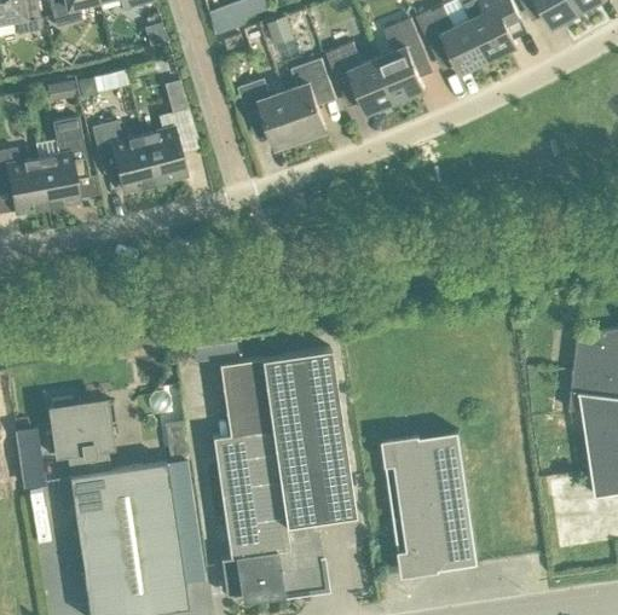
[(0,0),(0,23),(13,21),(16,35),(42,30),(36,0),(0,0)]
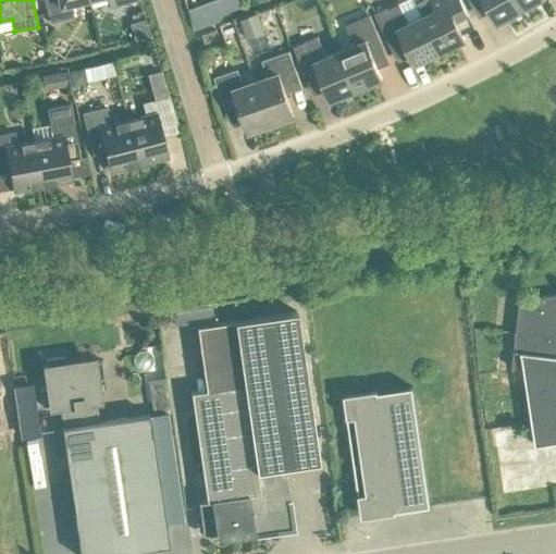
[(89,2),(88,0),(44,0),(50,25),(74,19),(71,7),(89,2)]
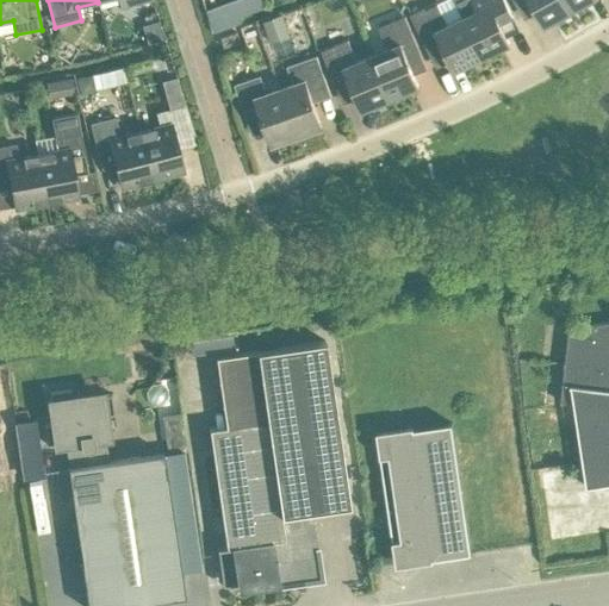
[(97,0),(98,2),(105,0),(117,0),(120,11),(154,2),(153,0),(97,0)]
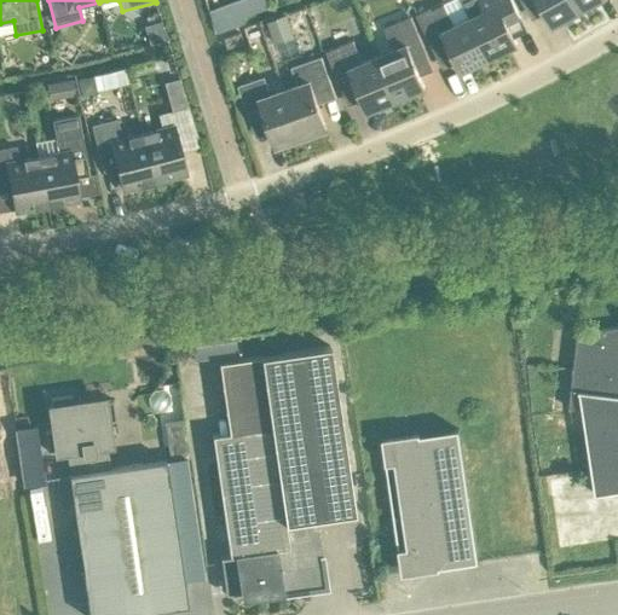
[(460,0),(471,21),(490,62),(519,47),(508,25),(521,18),(512,0),(460,0)]
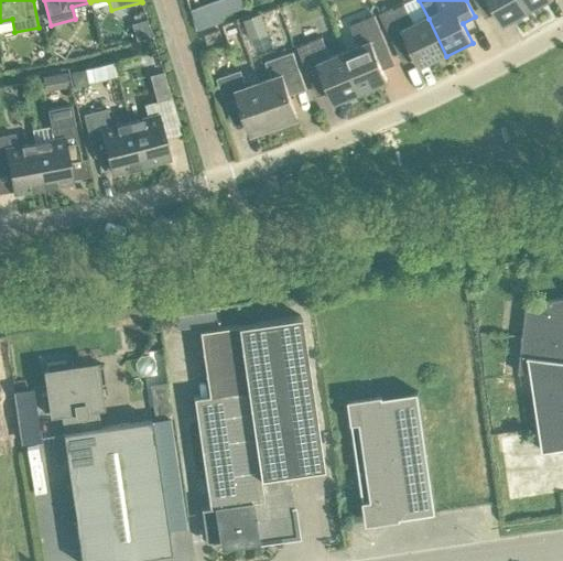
[(529,13),(521,0),(474,0),(476,3),(480,0),(488,0),(505,27),(529,13)]
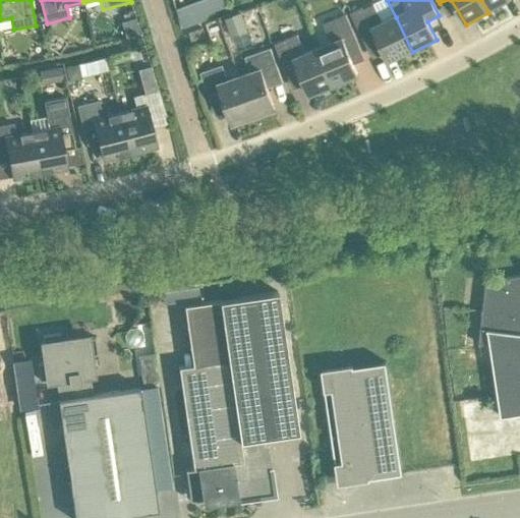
[(481,0),(488,12),(510,0),(481,0)]
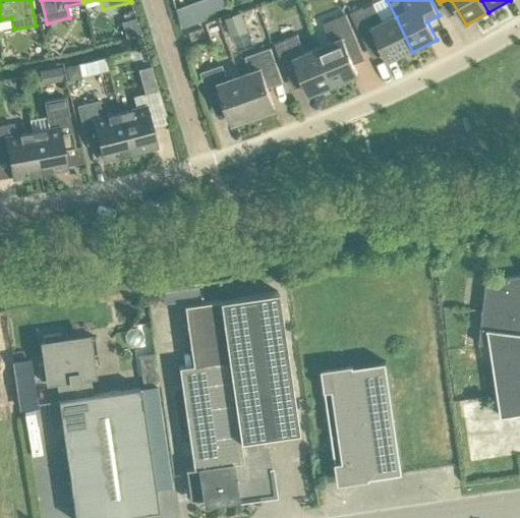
[(205,16),(200,3),(177,11),(184,30),(207,21),(205,16)]
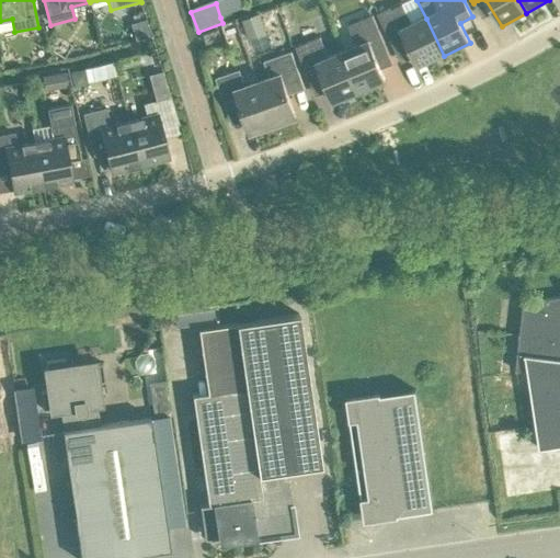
[(426,19),(412,25),(403,6),(391,12),(391,10),(378,15),(392,45),(404,40),(419,68),(444,56),(426,19)]
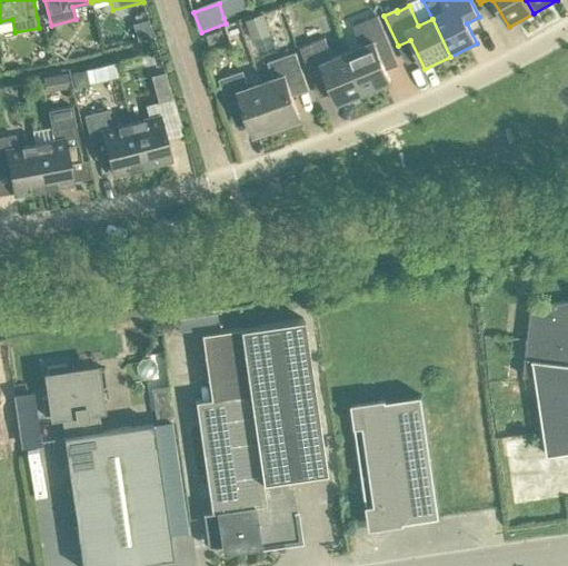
[(247,23),(253,45),(271,38),(263,17),(247,23)]
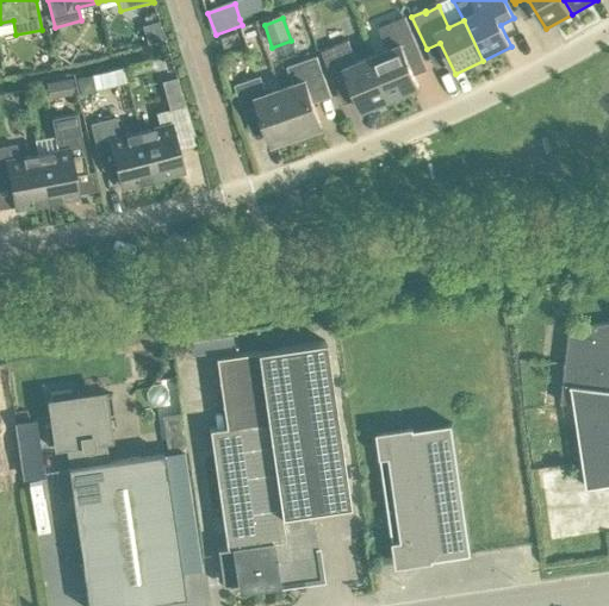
[(389,51),(373,57),(391,101),(420,89),(405,55),(418,50),(406,19),(379,30),(389,51)]
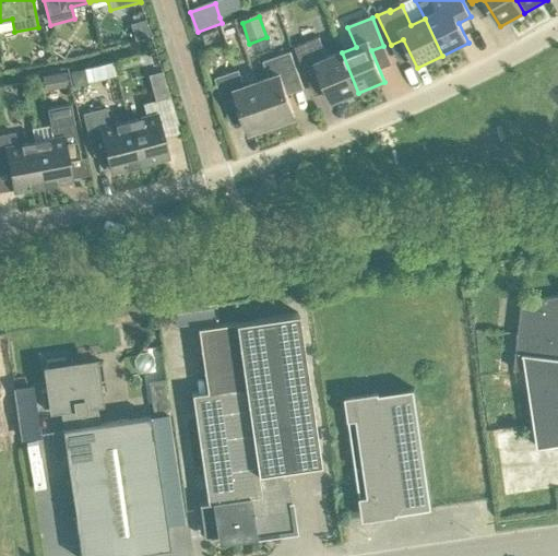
[(204,36),(206,46),(221,42),(217,32),(204,36)]
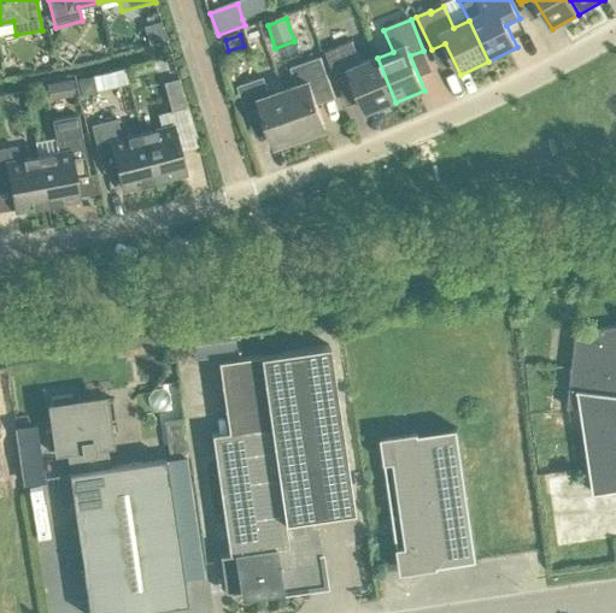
[(396,102),(377,58),(362,65),(353,43),(326,54),(339,86),(352,80),(367,115),(396,102)]
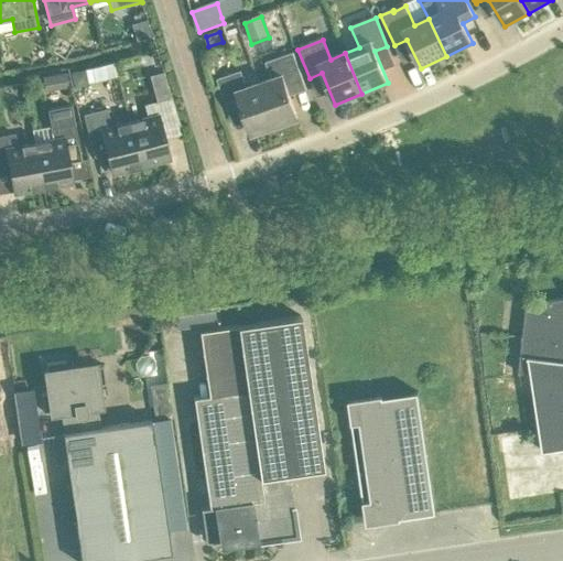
[(271,81),(260,85),(275,128),(299,119),(289,93),(305,86),(294,54),(266,64),(271,81)]
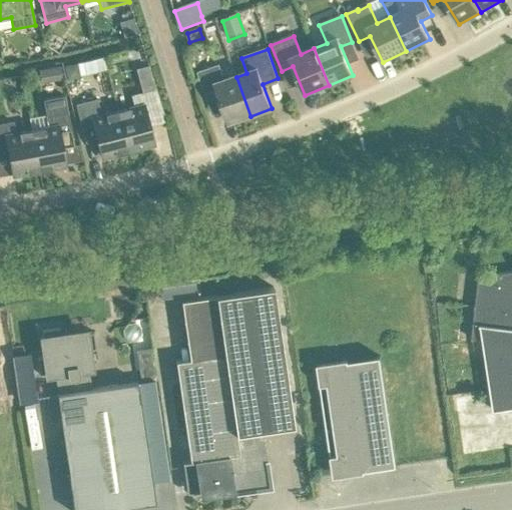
[(107,58),(81,60),(82,72),(108,70),(107,58)]
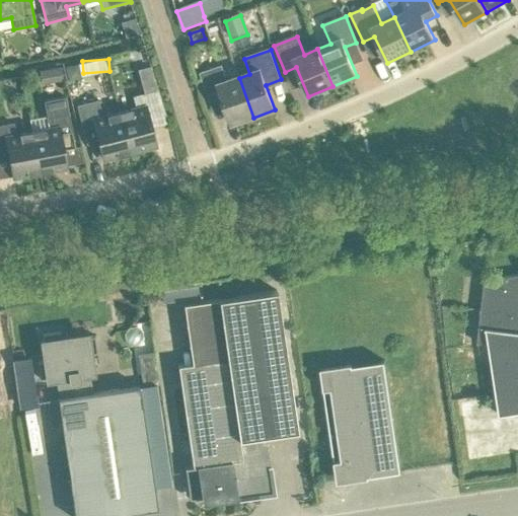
[(81,80),(78,67),(65,69),(68,83),(81,80)]
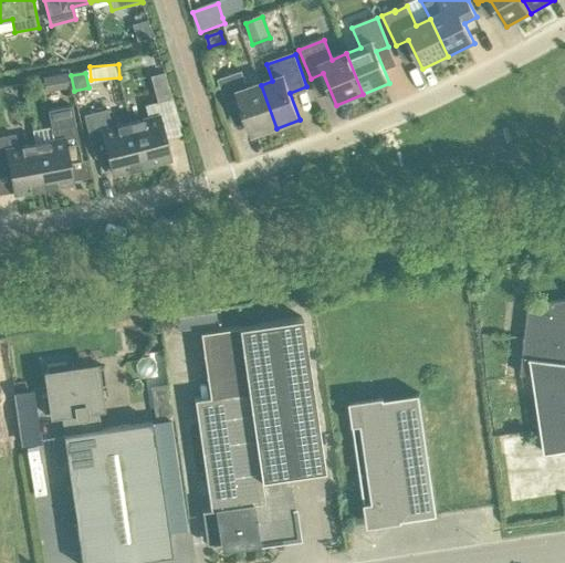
[(276,128),(261,85),(248,90),(242,73),(218,82),(230,114),(243,108),(252,136),(276,128)]
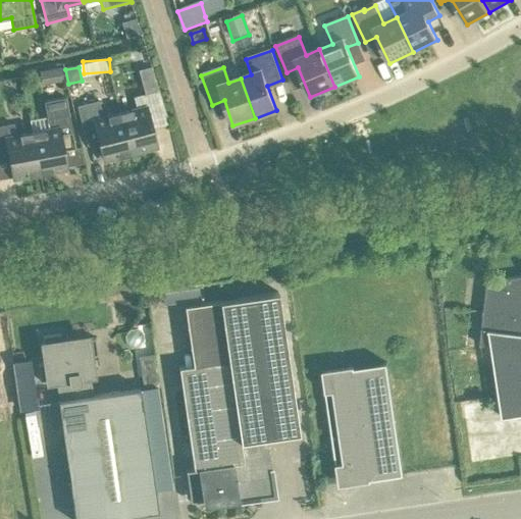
[(62,82),(60,69),(40,73),(43,86),(62,82)]
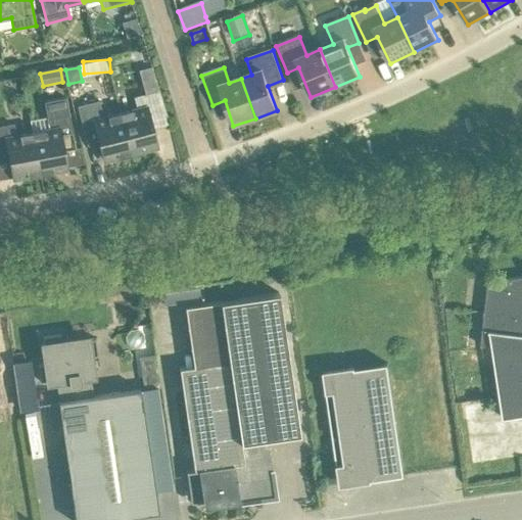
[(137,111),(121,115),(131,155),(157,149),(151,127),(169,122),(159,93),(134,99),(137,111)]
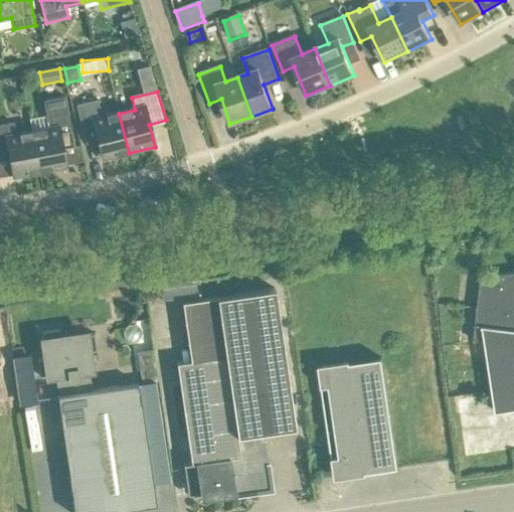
[(48,130),(32,133),(39,173),(66,168),(61,146),(73,143),(65,98),(43,103),(46,118),(48,130)]
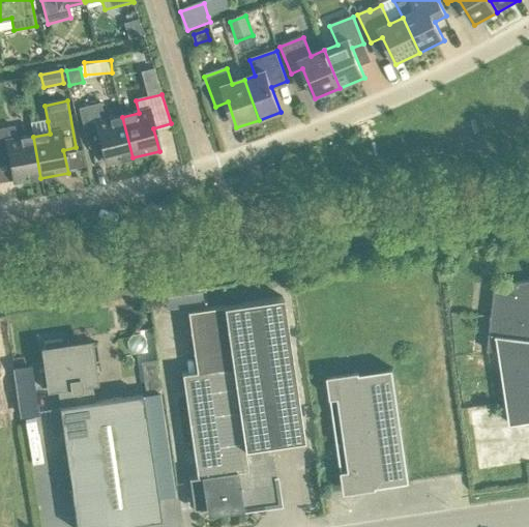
[(133,157),(122,117),(105,121),(100,105),(79,110),(87,145),(99,142),(106,165),(133,157)]
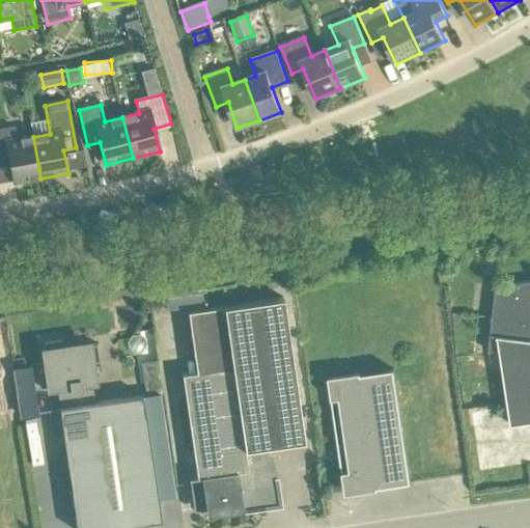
[(40,178),(33,137),(16,140),(12,128),(0,130),(0,162),(9,161),(14,184),(40,178)]
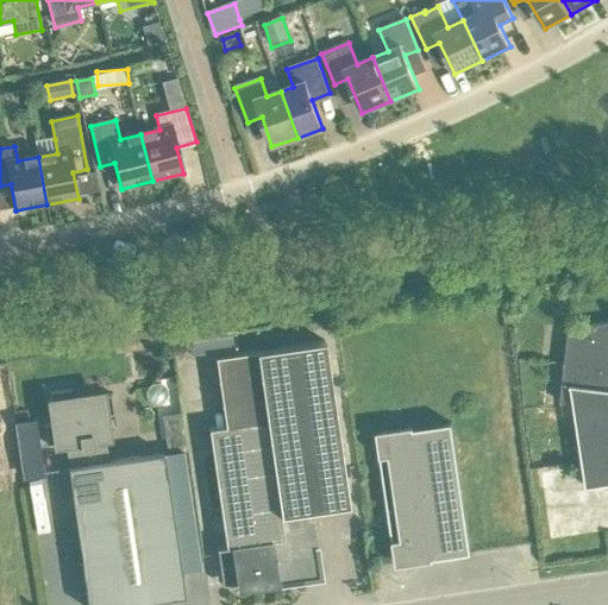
[(607,323),(570,331),(562,404),(574,403),(587,489),(607,485),(607,323)]
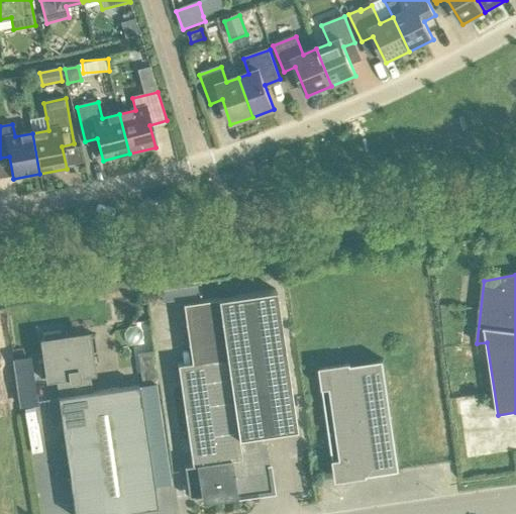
[(296,430),(276,291),(217,300),(183,305),(191,365),(178,367),(192,467),(184,468),(188,494),(202,491),(203,501),(228,498),(228,499),(272,493),(268,467),(267,467),(262,435),(296,430)]
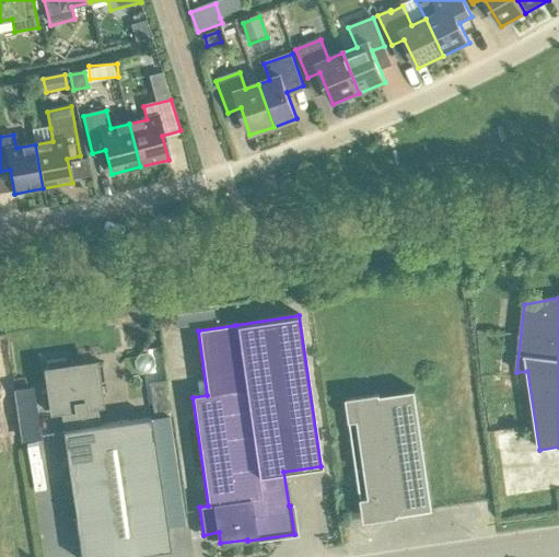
[(151,420),(151,419),(99,427),(95,404),(99,403),(95,384),(105,383),(102,364),(66,370),(65,360),(46,362),(50,392),(41,393),(44,412),(67,408),(69,415),(65,416),(67,431),(62,432),(81,556),(134,556),(170,550),(166,529),(184,526),(169,417),(151,420)]
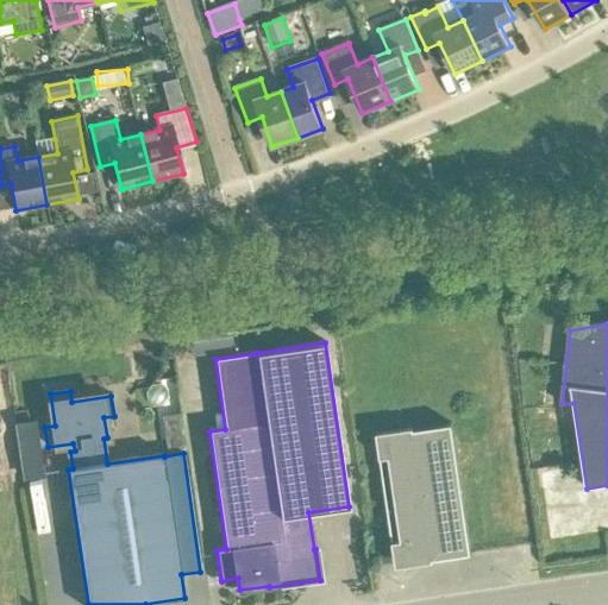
[(0,413),(0,435),(12,439),(17,418),(0,413)]
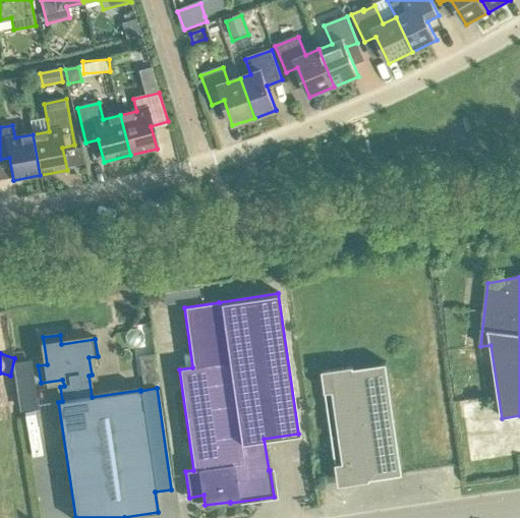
[(324,372),(341,483),(403,474),(387,363),(324,372)]
